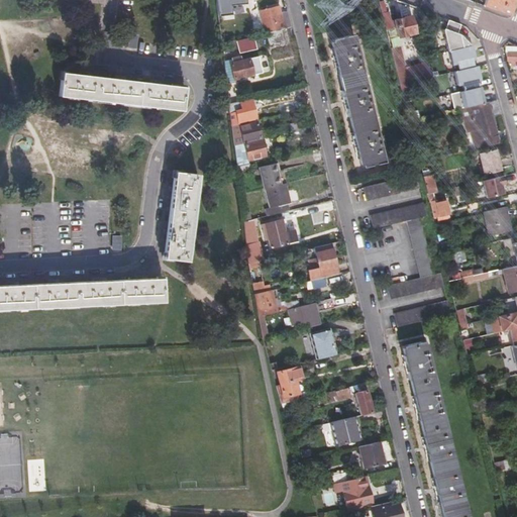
[(231,6),(246,4),(245,0),(216,0),(219,19),(233,18),(231,6)]
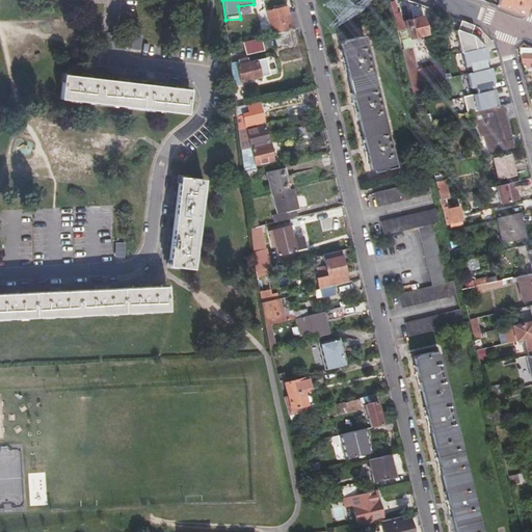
[(528,0),(501,0),(500,4),(524,14),(528,0)]
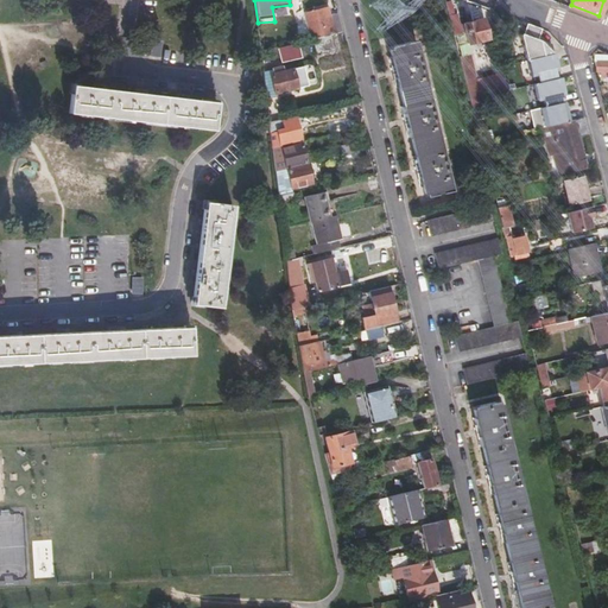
[(264,43),(260,43),(261,55),(295,46),(291,27),(297,26),(292,6),(283,7),(286,27),(268,31),(270,39),(264,40),(264,43)]
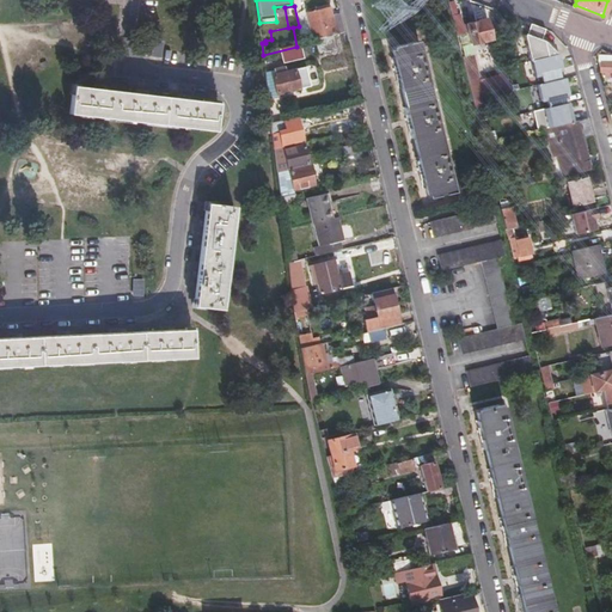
[(346,35),(342,23),(341,23),(340,17),(334,18),(331,11),(308,16),(314,43),(317,42),(334,38),(346,35)]
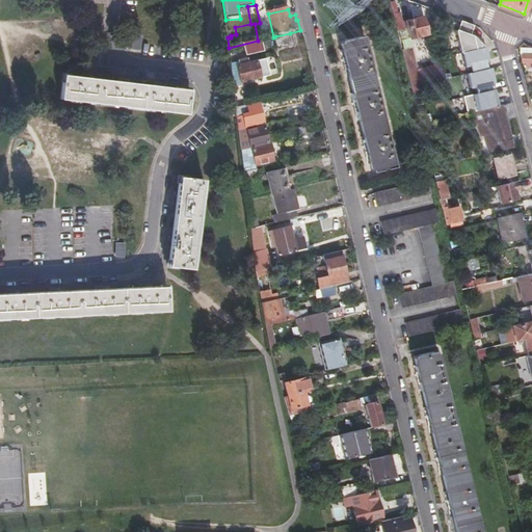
[(424,20),(406,24),(410,41),(429,36),(424,20)]
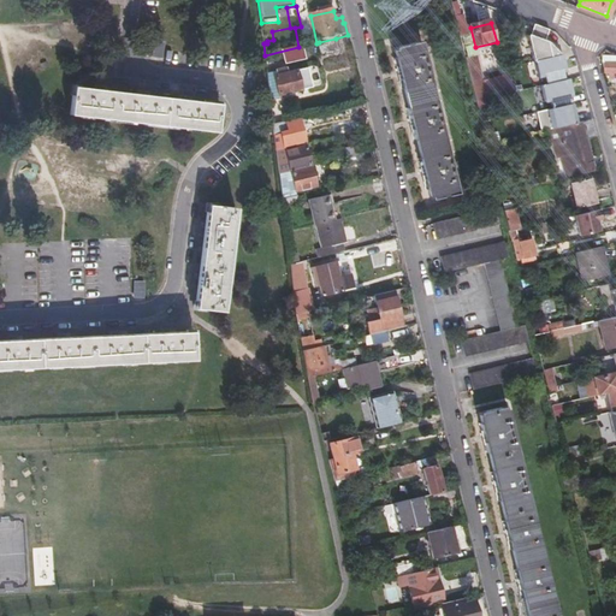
[(527,36),(542,39),(544,30),(529,27),(527,36)]
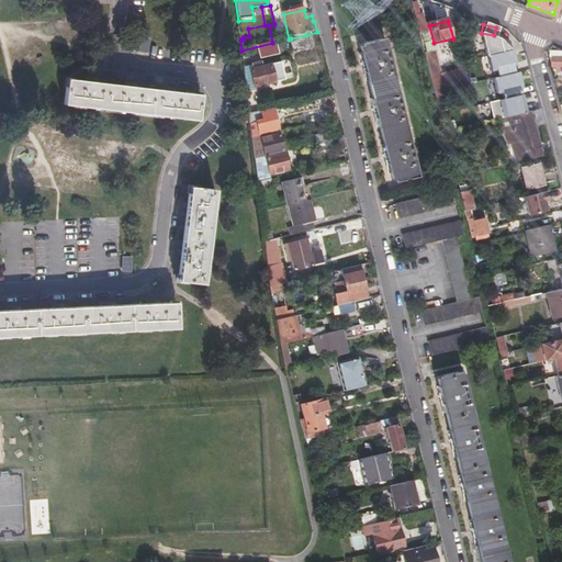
[(479,33),(483,56),(487,55),(519,48),(504,37),(494,35),(481,33),(479,33)]
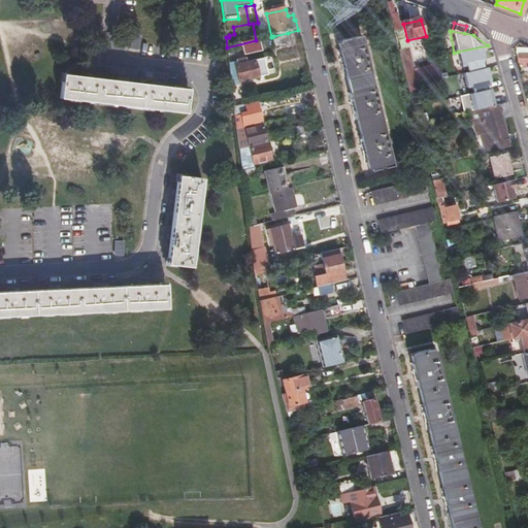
[(292,46),(288,33),(273,36),(276,50),(292,46)]
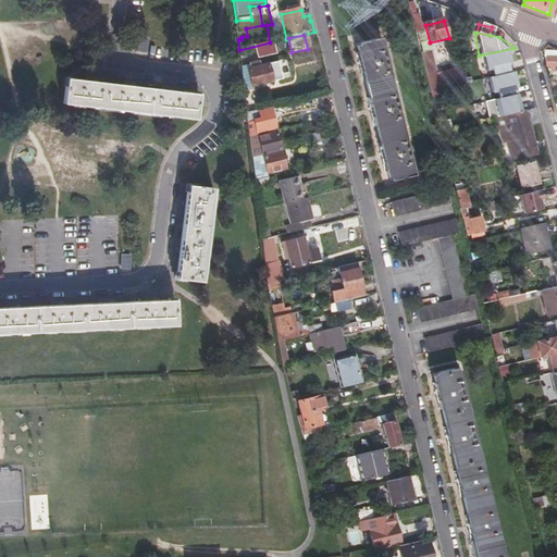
[(381,40),(357,46),(390,183),(413,177),(381,40)]
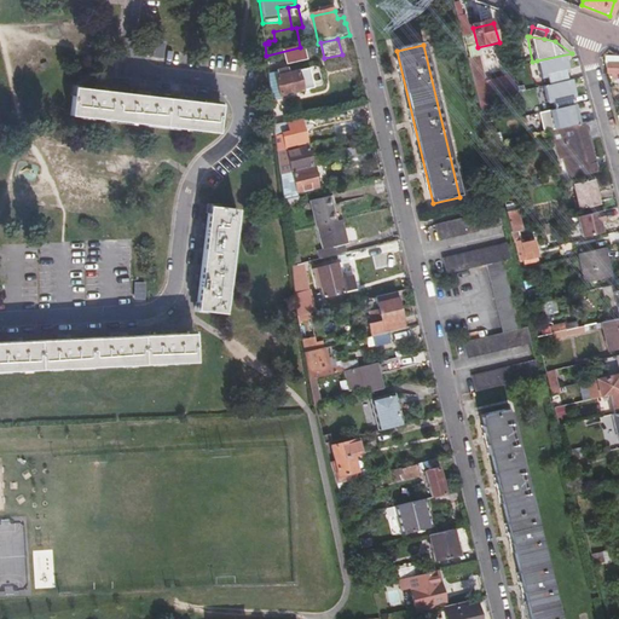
[(572,55),(537,61),(539,76),(544,75),(545,82),(573,77),(572,69),(577,68),(574,59),(573,61),(572,55)]
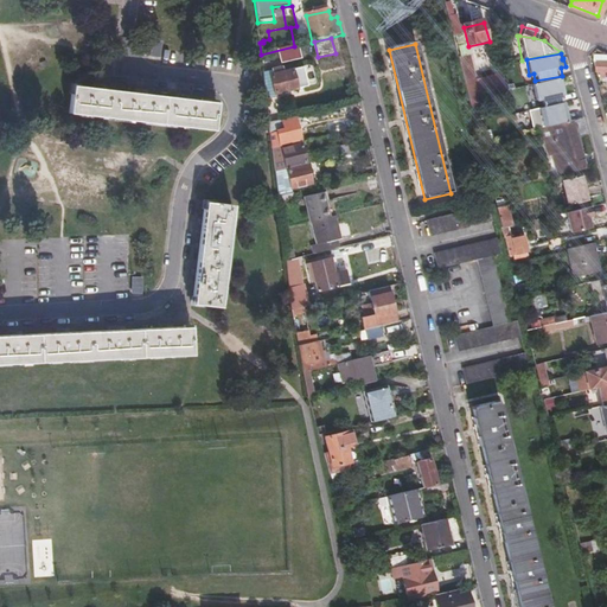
[(467,58),(458,61),(468,102),(478,98),(467,58)]
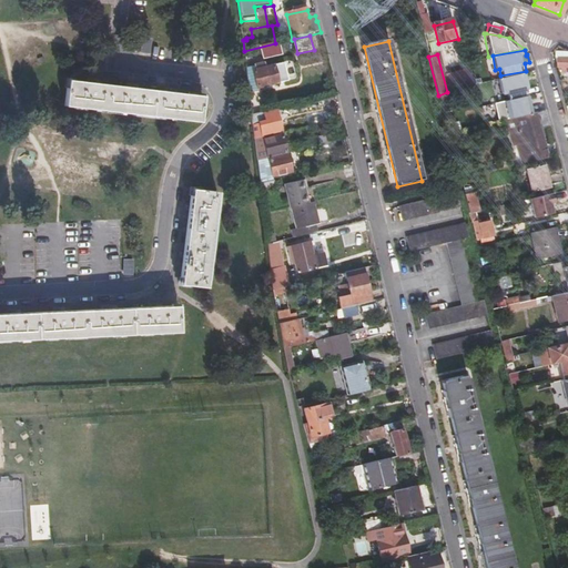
[(290,64),(285,66),(290,84),(294,83),(290,64)]
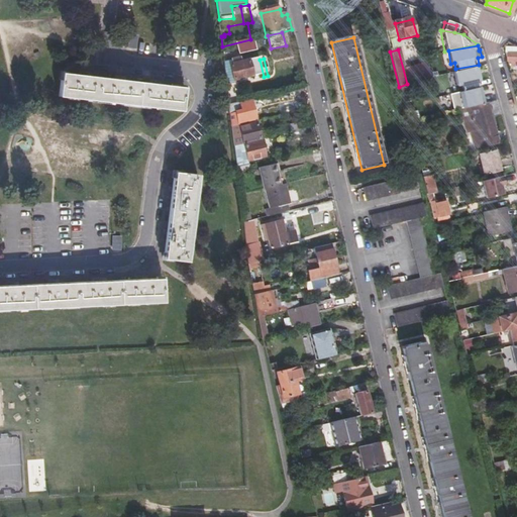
[(264,77),(260,60),(239,64),(239,61),(233,63),(234,66),(232,66),(236,83),(264,77)]
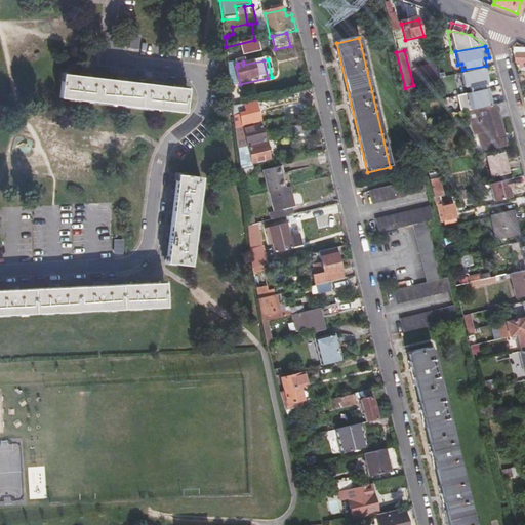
[(471,93),(488,89),(486,83),(494,81),(491,65),(458,72),(461,88),(470,86),(471,93)]
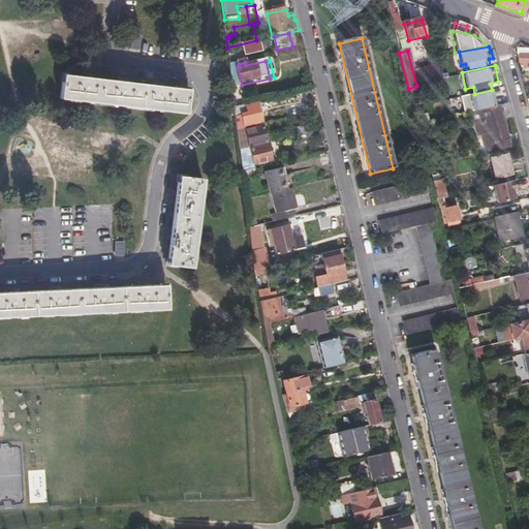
[(84,79),(66,76),(63,100),(187,116),(189,92),(158,88),(119,84),(84,79)]
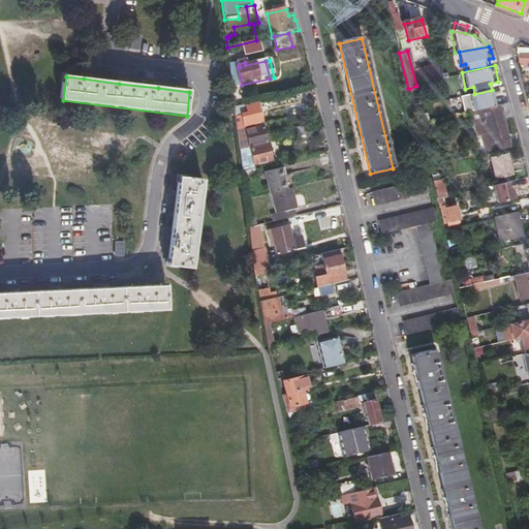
[(457,116),(496,107),(492,90),(474,94),(453,99),(457,116)]
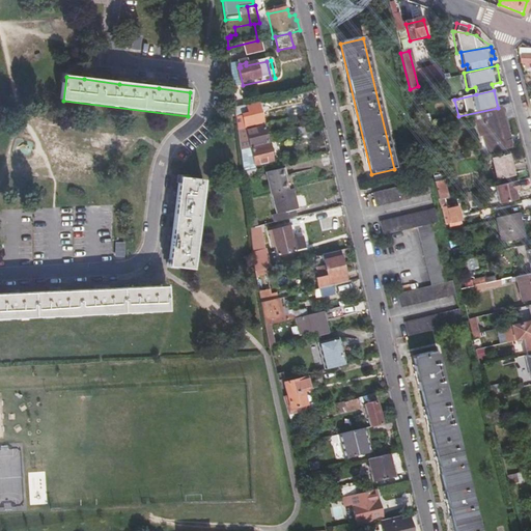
[(513,118),(510,105),(498,108),(474,113),(480,138),(478,139),(480,145),(485,144),(486,149),(470,154),(471,160),(513,149),(506,120),(513,118)]
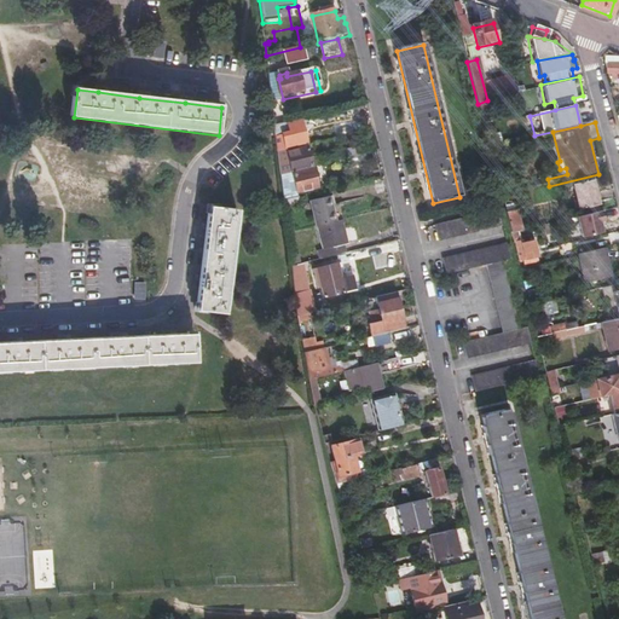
[(291,126),(291,125),(276,128),(279,154),(284,152),(285,152),(283,134),(289,133),(293,148),(307,145),(302,123),(291,126)]
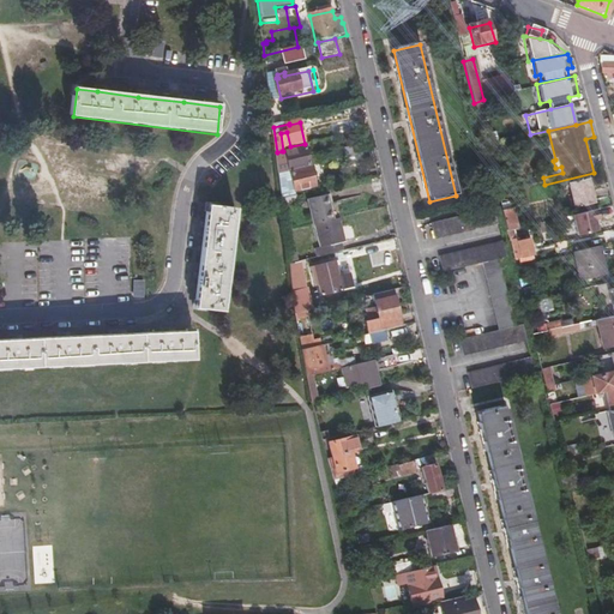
[(343,137),(359,133),(356,124),(341,127),(343,137)]
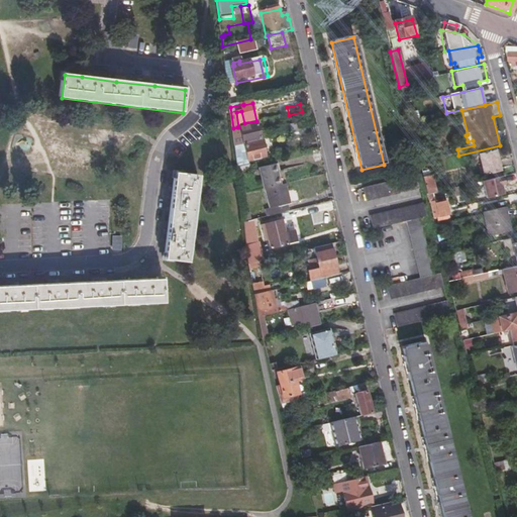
[(241,128),(245,145),(262,141),(257,124),(241,128)]
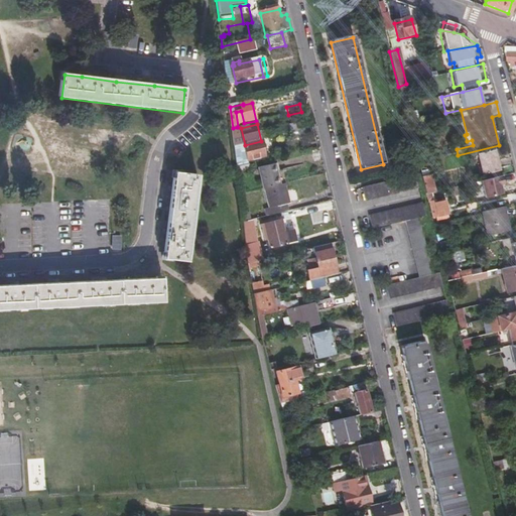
[(289,134),(304,130),(302,124),(287,127),(289,134)]
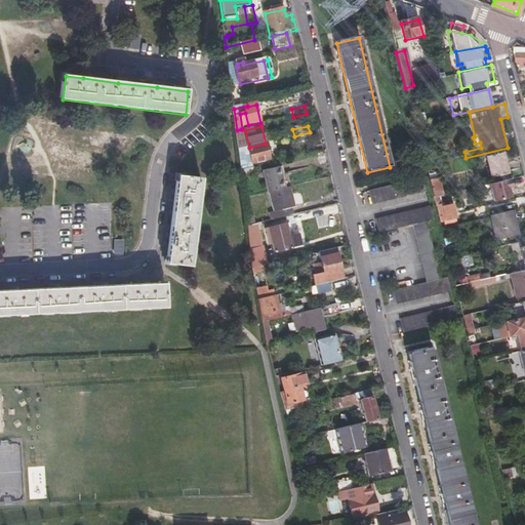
[(312,139),(310,132),(294,136),(296,144),(312,139)]
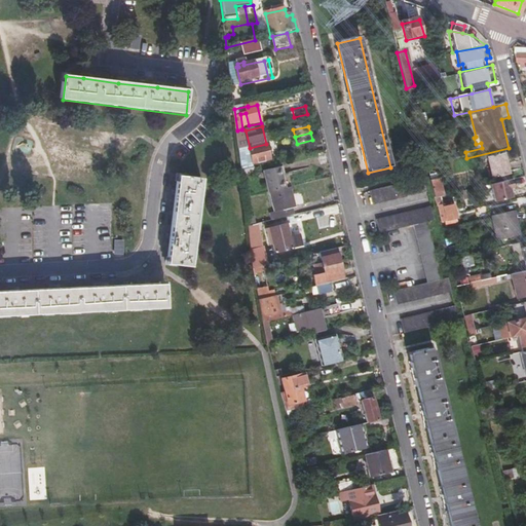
[(266,144),(250,148),(253,164),(270,161),(266,144)]
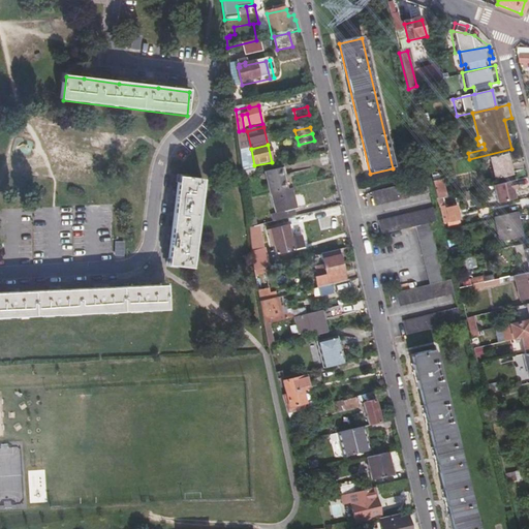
[(245,150),(241,151),(244,173),(250,170),(248,149),(245,150)]
